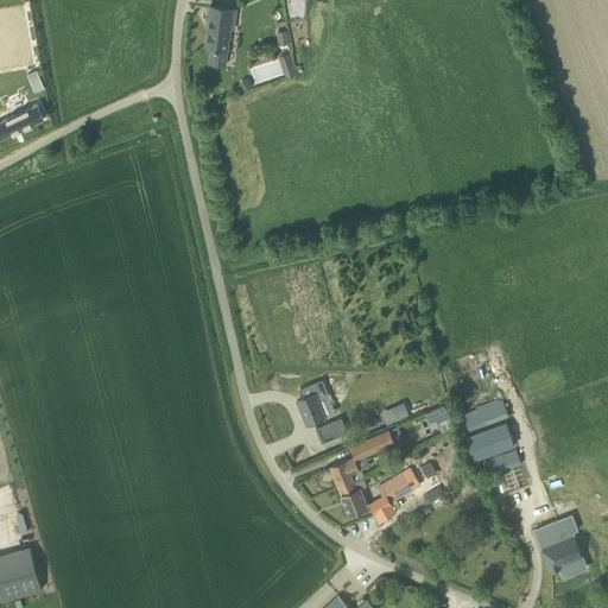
[(236,10),(211,6),(210,6),(204,49),(211,49),(210,63),(226,64),(232,20),(235,21),(236,10)]
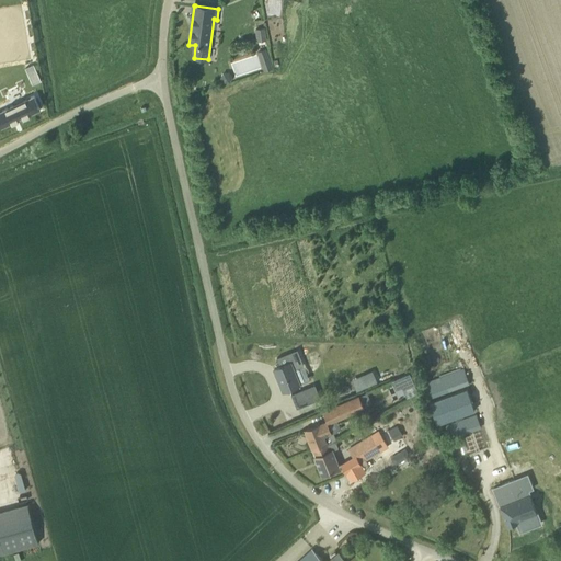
[(265,27),(255,29),(258,41),(259,41),(265,39),(267,39),(265,27)]
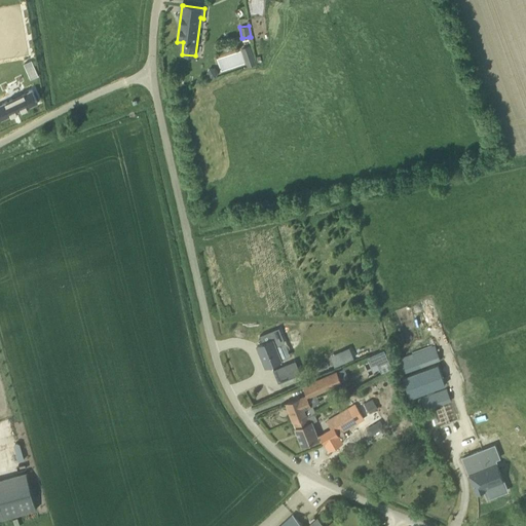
[(248,68),(255,65),(249,46),(240,48),(248,68)]
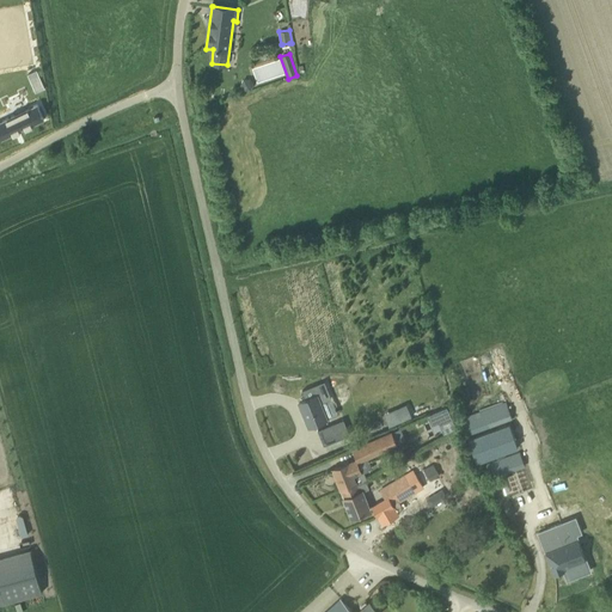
[(0,102),(13,101),(11,81),(0,83),(0,102)]
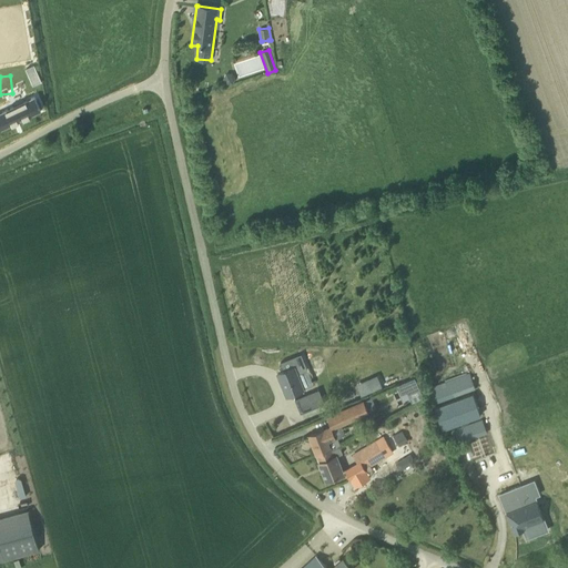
[(0,130),(39,112),(32,99),(0,113),(0,130)]
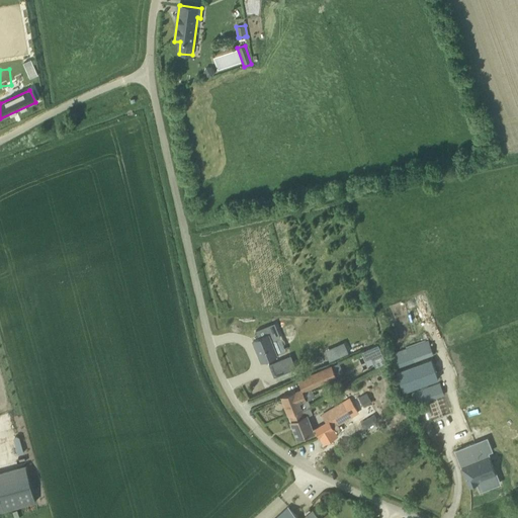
[(262,361),(275,355),(270,341),(271,340),(280,337),(277,330),(253,340),(262,361)]
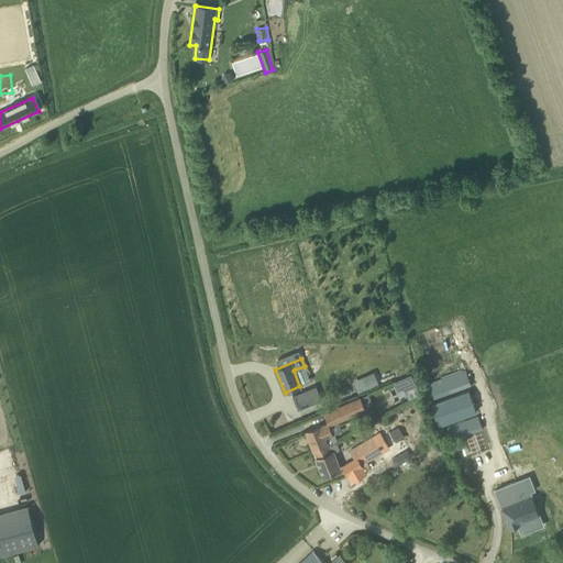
[(430,400),(472,385),(466,370),(424,385),(430,400)]
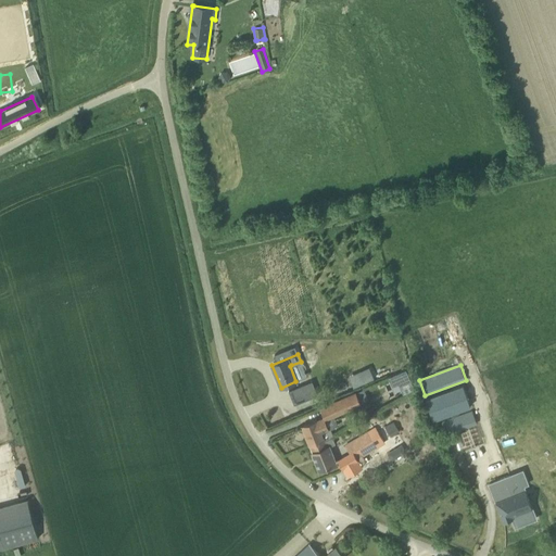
[(406,369),(389,377),(393,387),(399,383),(411,379),(406,369)]
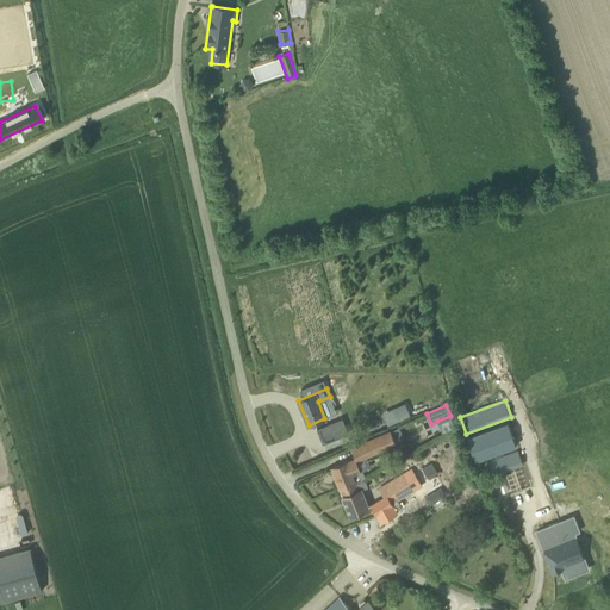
[(467,439),(475,461),(516,446),(508,423),(467,439)]
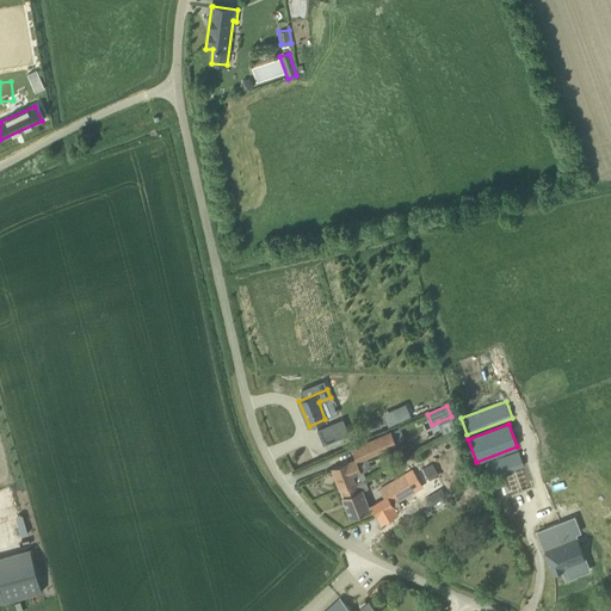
[(394,432),(355,450),(359,461),(399,444),(394,432)]
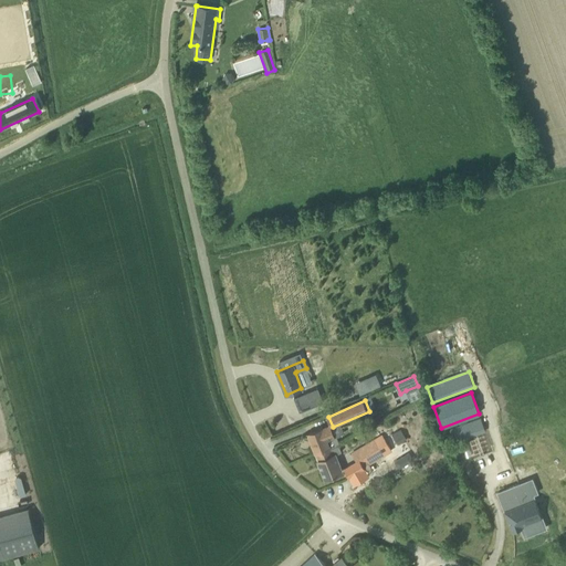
[(481,418),(449,429),(454,442),(485,431),(481,418)]
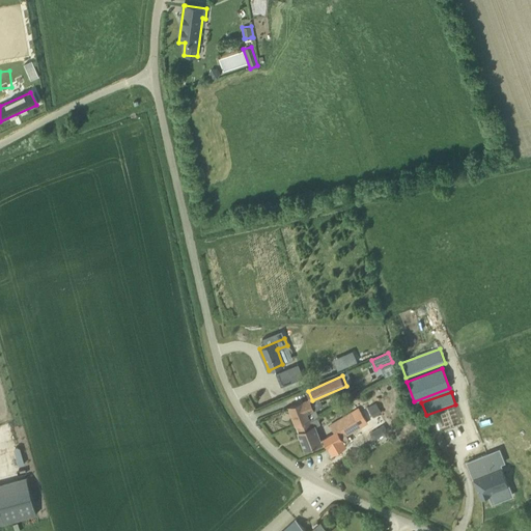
[(304,401),(303,400),(288,407),(296,424),(318,416),(315,409),(312,410),(308,400),(304,401)]
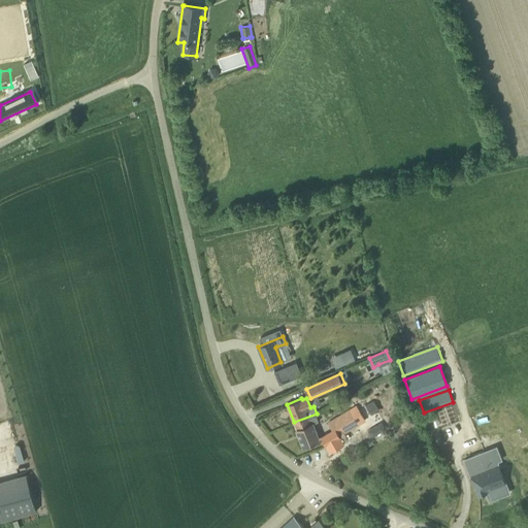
[(374,399),(366,404),(372,414),(380,408),(374,399)]
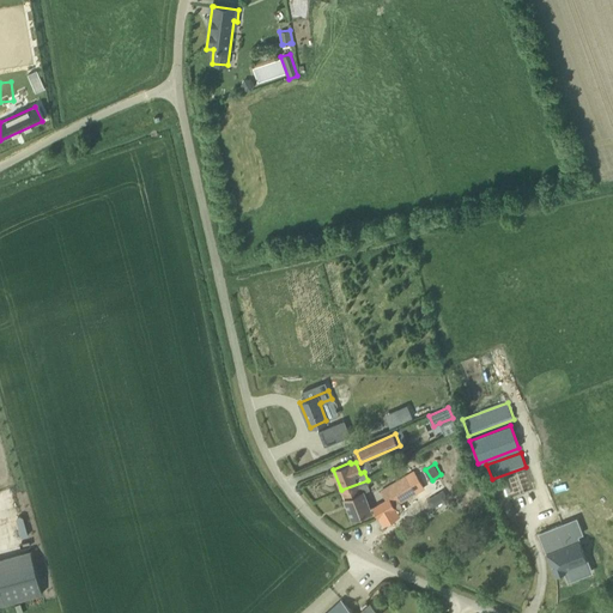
[(405,509),(399,499),(416,490),(407,475),(383,490),(388,498),(374,507),(384,526),(400,516),(399,513),(405,509)]
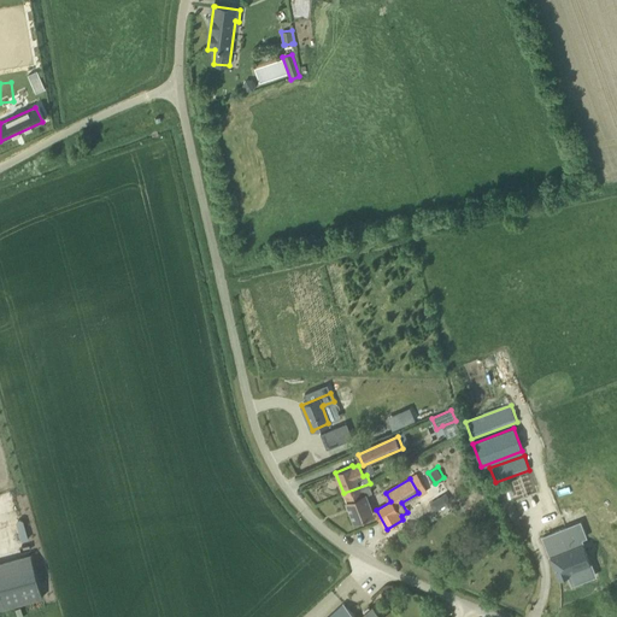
[(370,483),(344,493),(344,494),(354,522),(374,515),(365,493),(364,493),(363,492),(363,493),(360,488),(370,485),(370,483)]
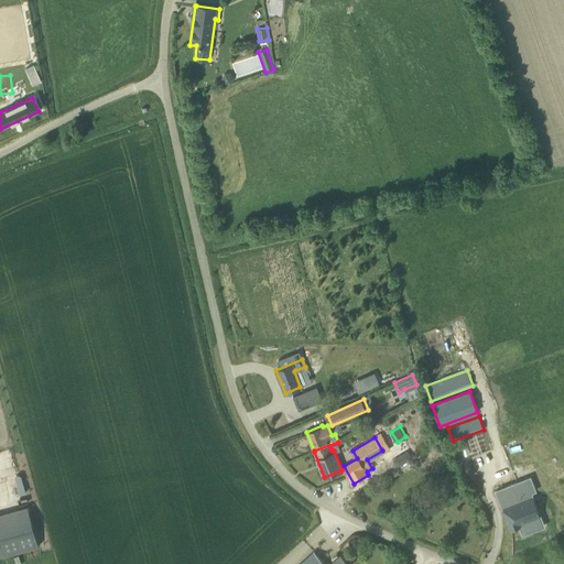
[(408,451),(400,455),(404,463),(412,458),(408,451)]
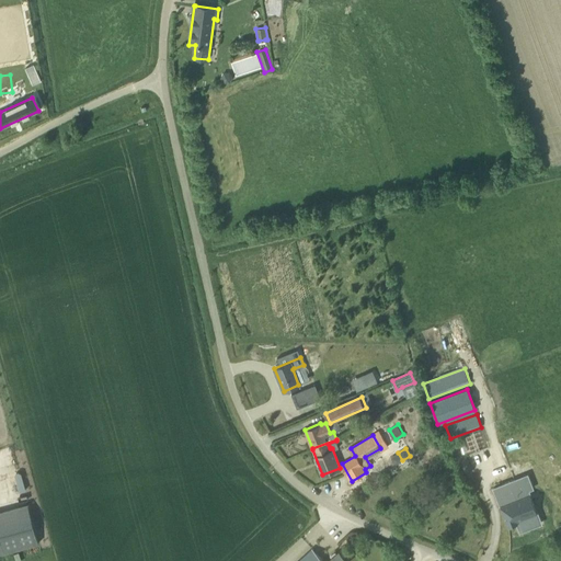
[(519,529),(540,523),(530,493),(540,490),(530,459),(511,465),(518,488),(505,492),(501,481),(492,483),(495,494),(502,492),(505,503),(501,505),(507,526),(517,523),(519,529)]
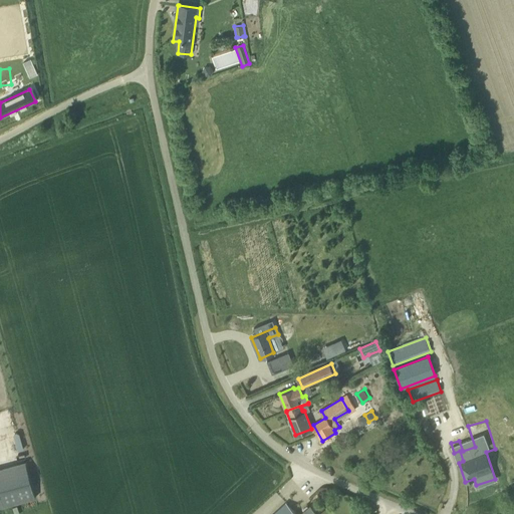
[(0,468),(0,506),(36,497),(27,461),(0,468)]
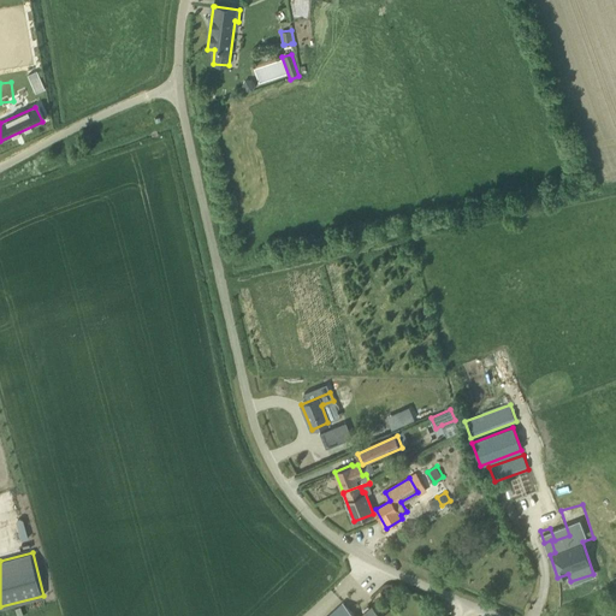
[(327,615),(350,615),(354,614),(343,603),(327,615)]
